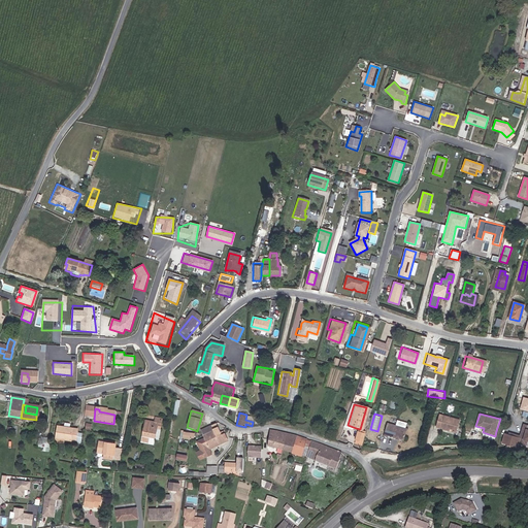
[(433,427),(436,428),(436,425),(444,428),(443,430),(453,432),(456,420),(439,416),(438,420),(435,419),(433,427)]
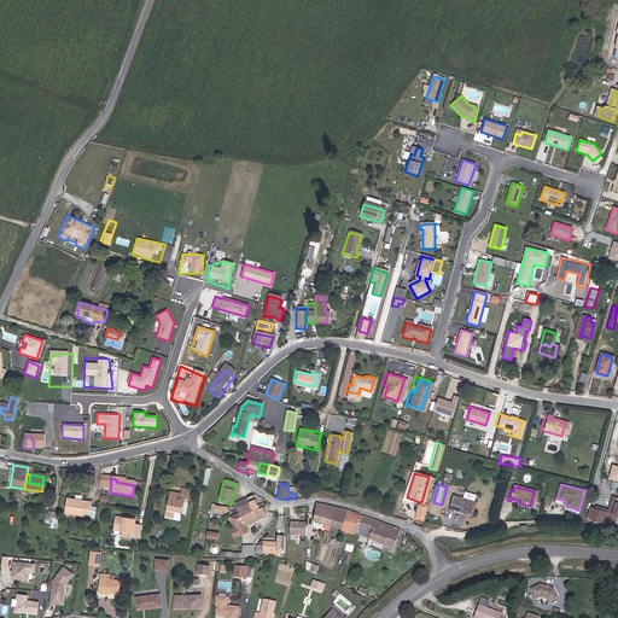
[(165,513),(179,517),(184,500),(186,500),(187,495),(180,494),(179,499),(169,496),(165,513)]
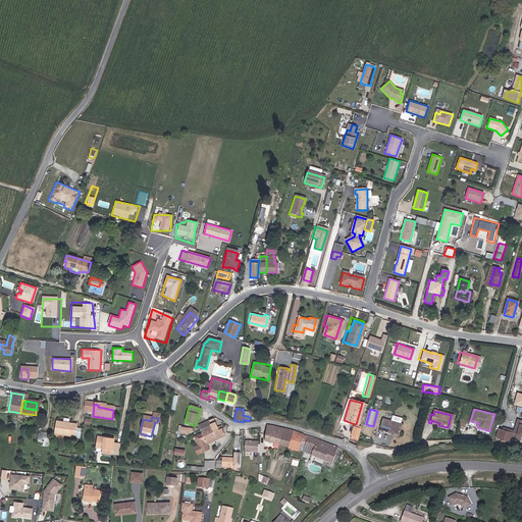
[(217,425),(214,418),(208,420),(211,426),(212,428),(217,425)]
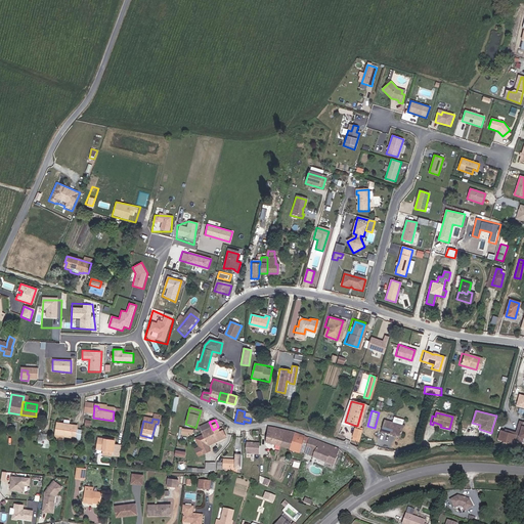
[(401,425),(382,420),(379,432),(383,433),(383,431),(399,435),(401,425)]
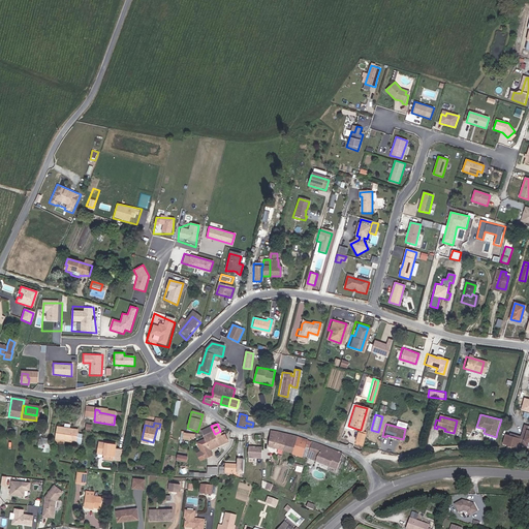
[(200,431),(203,436),(214,432),(211,426),(200,431)]
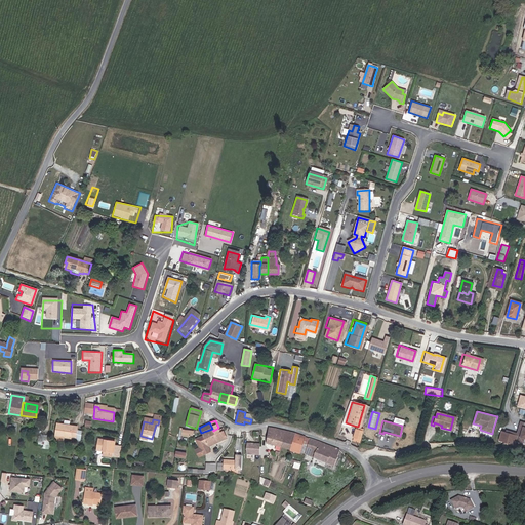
[(524,437),(524,422),(522,431),(519,431),(518,434),(517,434),(517,435),(506,432),(502,431),(499,441),(514,445),(516,440),(523,442),(524,437)]
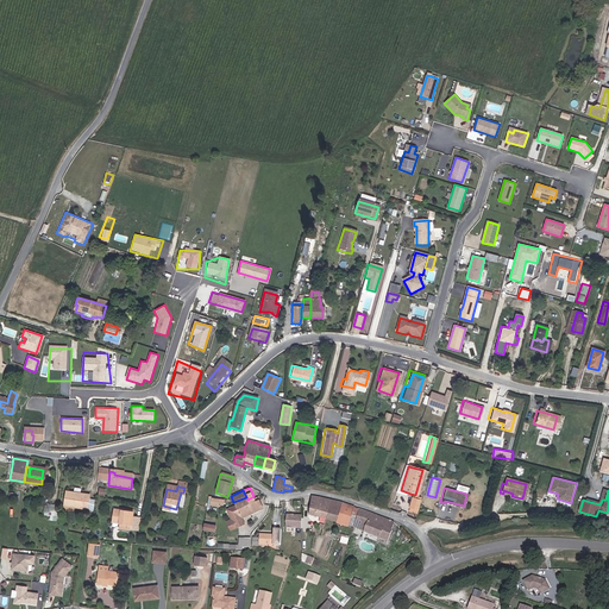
[(70,506),(70,507),(85,510),(87,497),(62,493),(60,503),(70,506)]
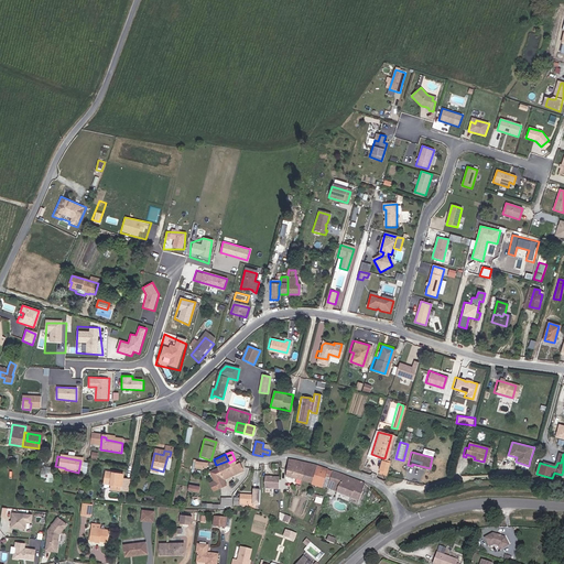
[(216,465),(219,472),(223,480),(242,472),(237,459),(235,459),(229,463),(228,461),(216,465)]
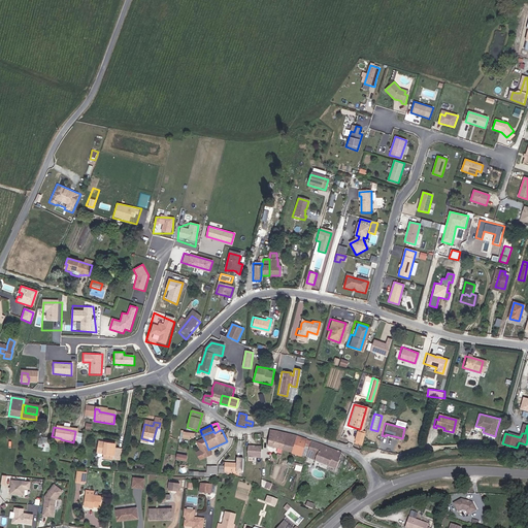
[(284,449),(287,434),(274,432),(269,431),(267,446),(284,449)]
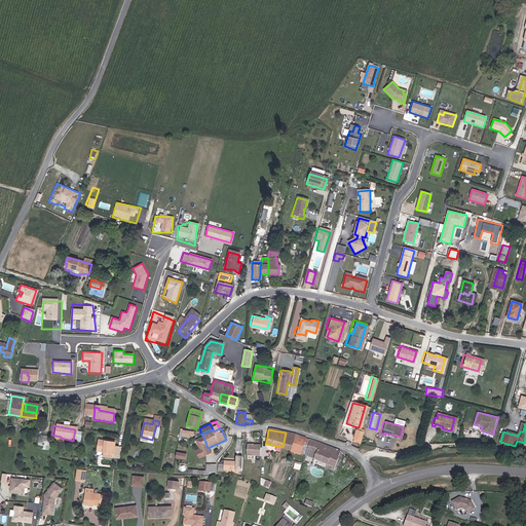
[(359,441),(362,431),(358,430),(353,429),(351,439),(359,441)]
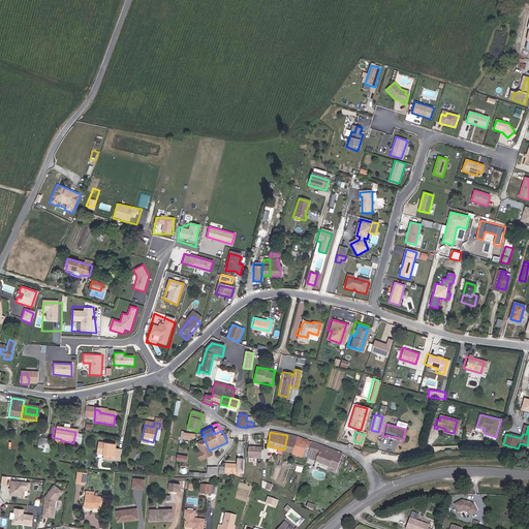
[(309,450),(311,442),(300,438),(294,437),(287,435),(284,449),(303,454),(305,448),(309,450)]
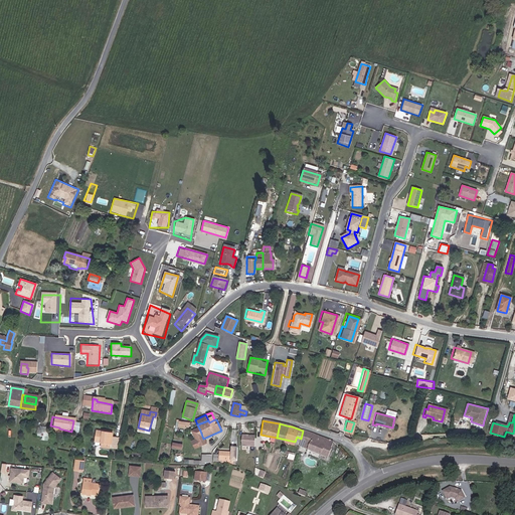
[(199,449),(206,446),(203,439),(200,431),(193,435),(199,449)]
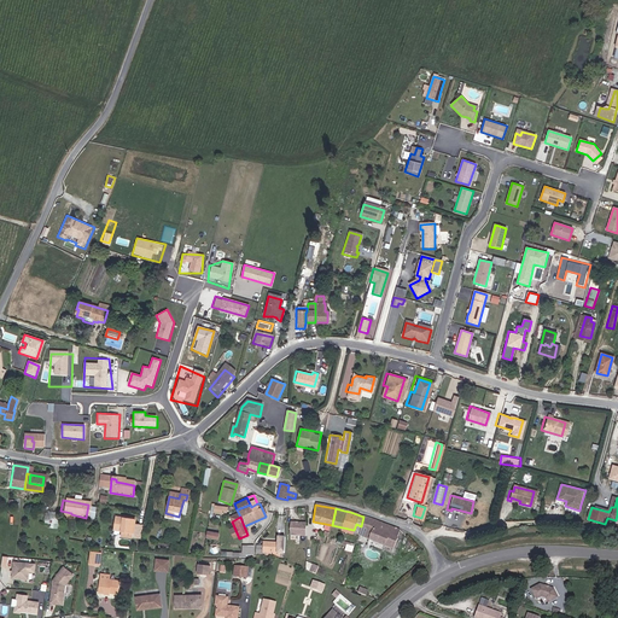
[(368,529),(371,520),(363,517),(361,526),(360,531),(359,531),(356,536),(368,541),(372,530),(368,529)]
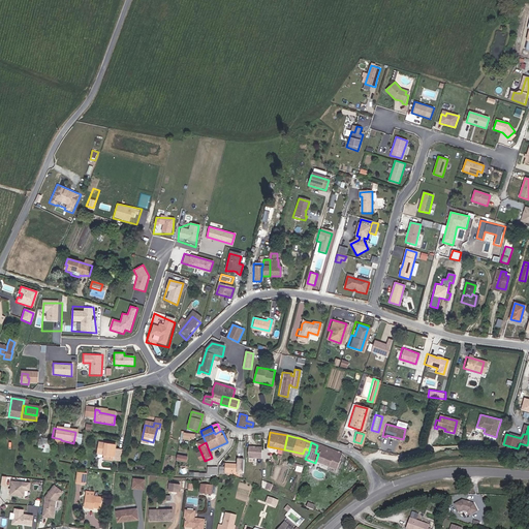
[(112,464),(119,465),(121,454),(114,452),(114,448),(97,445),(95,457),(102,459),(112,461),(112,464)]
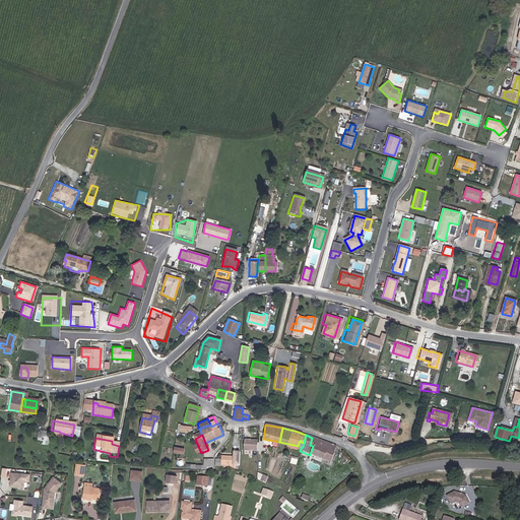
[(324,460),(330,445),(312,438),(310,445),(313,446),(310,455),(324,460)]
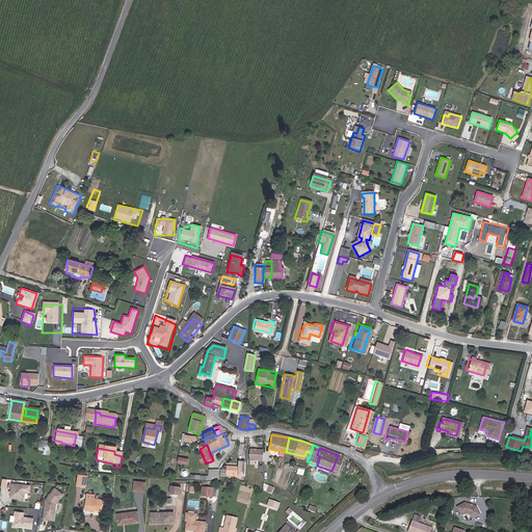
[(250,449),(249,460),(263,460),(263,449),(250,449)]
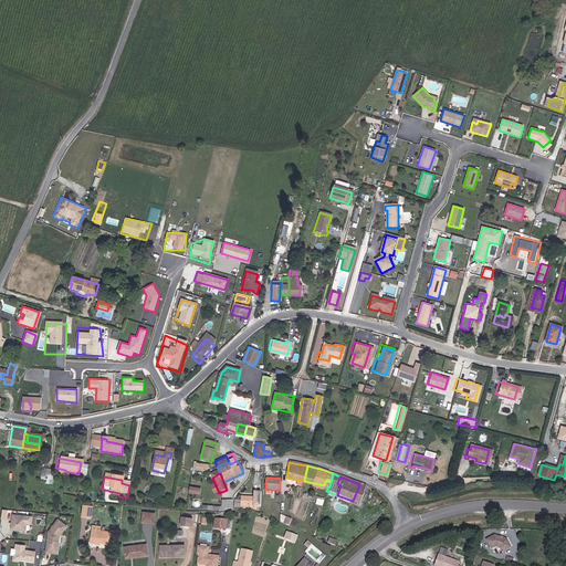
[(366,486),(359,484),(353,501),(359,504),(364,493),(366,486)]
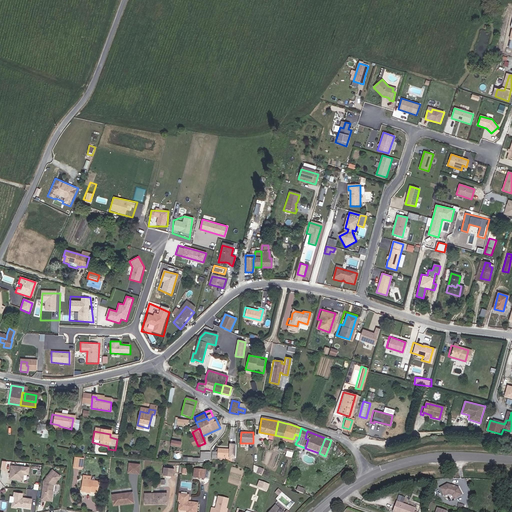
[(231,450),(219,449),(219,452),(218,457),(223,457),(223,460),(232,461),(233,458),(236,458),(237,446),(231,445),(231,450)]
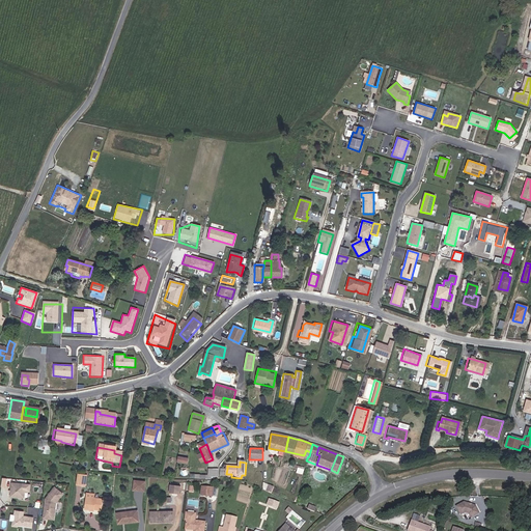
[(142,484),(132,483),(131,493),(142,494),(142,484)]
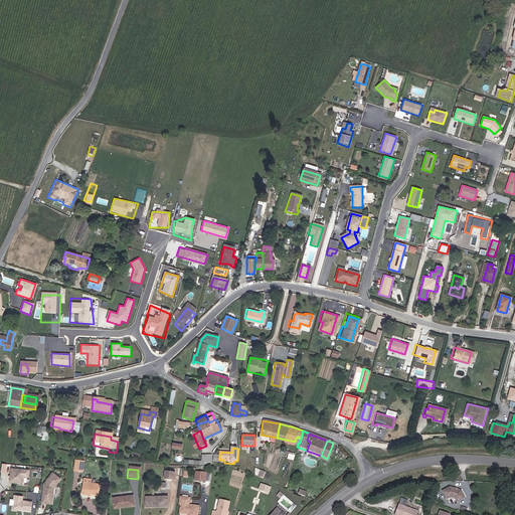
[(163,478),(176,479),(177,470),(164,469),(163,478)]
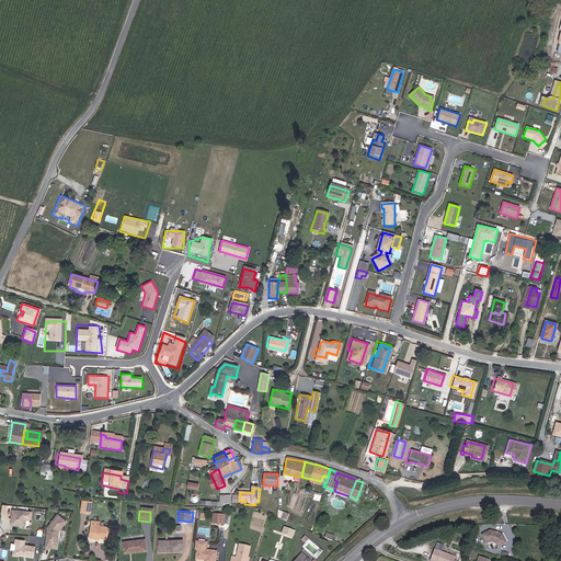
[(24,529),(26,515),(12,513),(10,527),(24,529)]
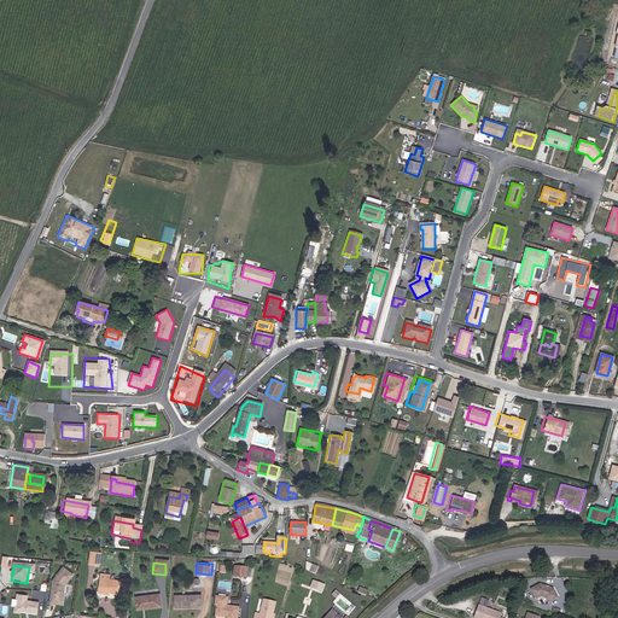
[(245,569),(233,567),(233,576),(245,577),(245,569)]
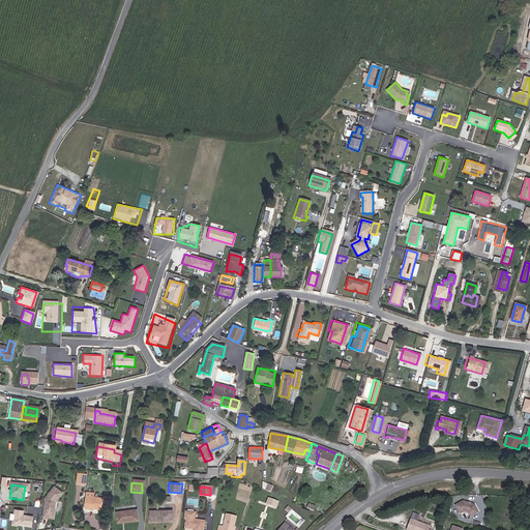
[(53,522),(55,505),(62,497),(54,490),(45,501),(42,521),(53,522)]
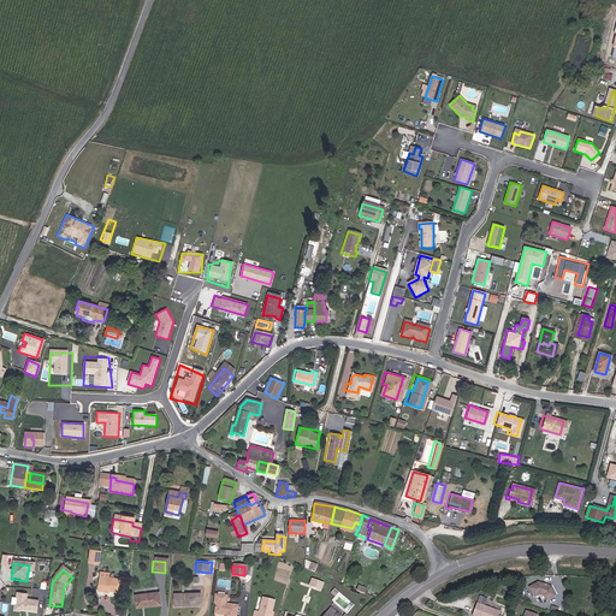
[(120,581),(110,580),(100,579),(99,592),(111,593),(119,594),(120,581)]
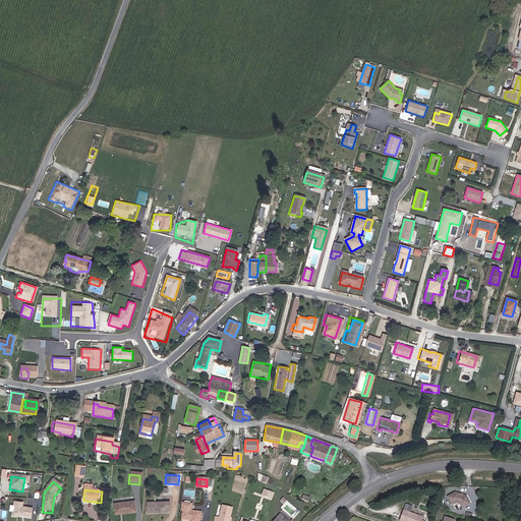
[(448,496),(452,505),(457,503),(461,504),(462,508),(471,503),(466,495),(455,491),(448,496)]
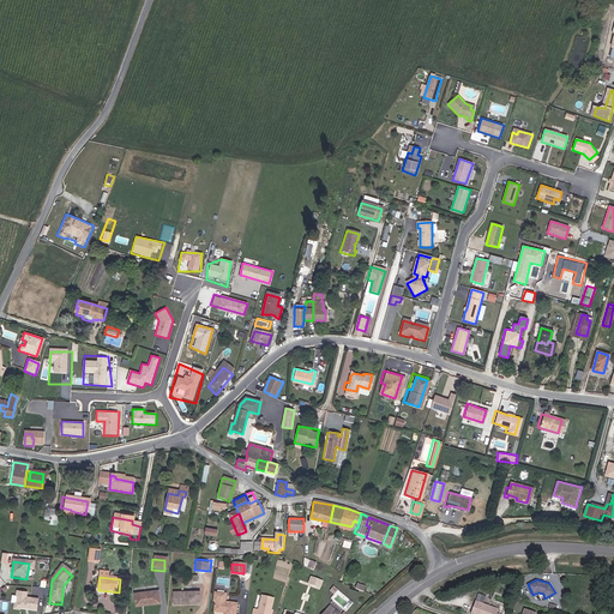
[(146,603),(148,607),(161,603),(157,591),(133,596),(136,606),(146,603)]
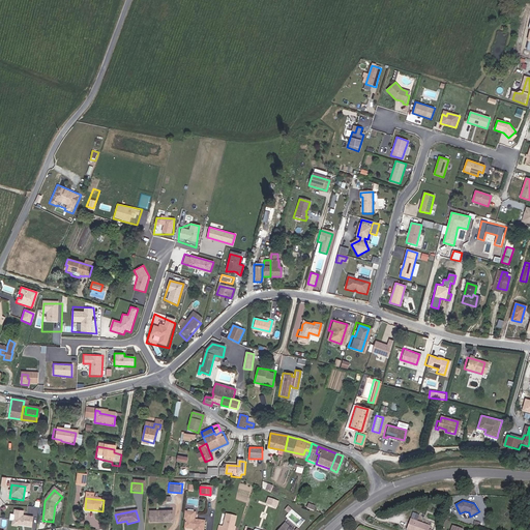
[(171,510),(148,512),(149,523),(167,522),(171,519),(171,510)]
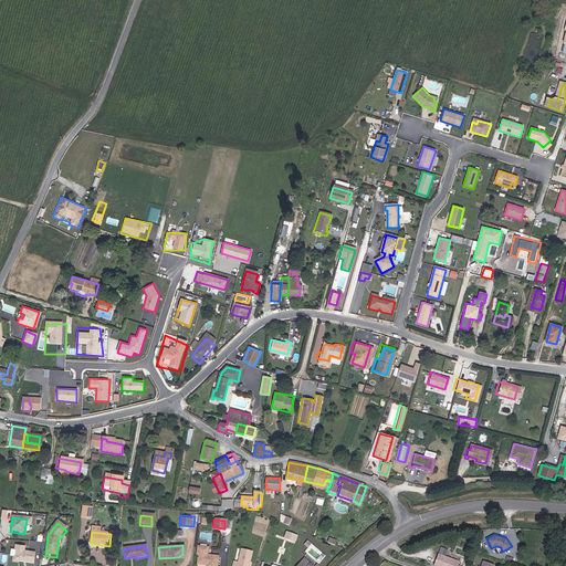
[(207,547),(197,546),(196,554),(198,554),(197,564),(207,565),(206,565),(217,565),(218,556),(206,555),(207,547)]
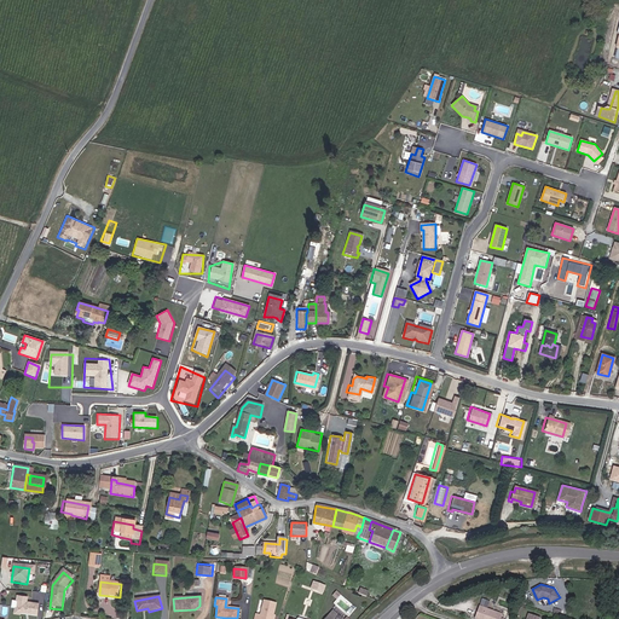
[(38,618),(39,607),(27,606),(28,601),(17,600),(17,605),(18,606),(17,612),(21,617),(38,618)]
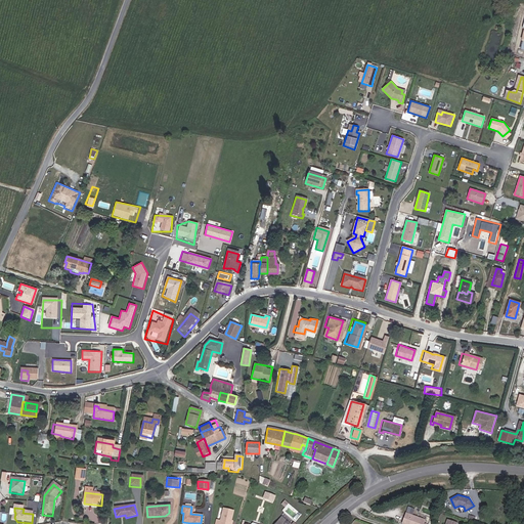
[(228,523),(229,521),(231,510),(221,509),(220,521),(215,520),(214,523),(228,523)]
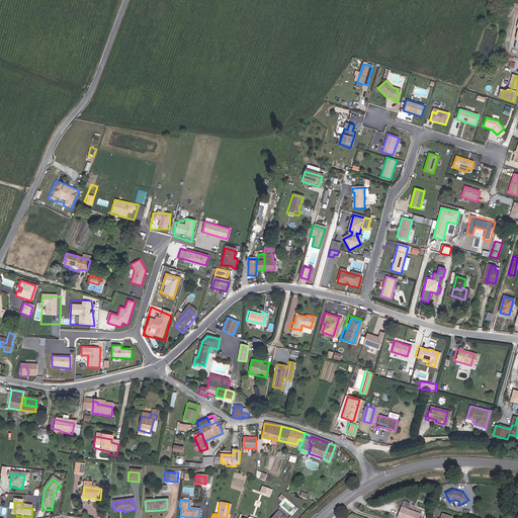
[(407,509),(404,517),(424,517),(426,515),(407,509)]
